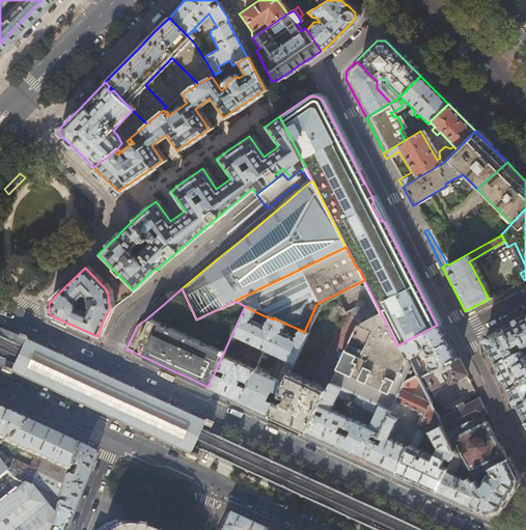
[(266,316),(261,327),(248,321),(252,310),(245,306),(231,335),(260,349),(274,319),(266,316)]
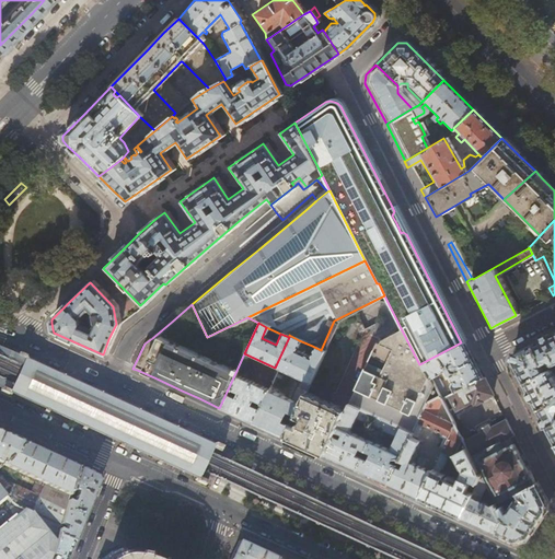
[(421,404),(436,396),(419,364),(401,328),(378,340),(374,340),(345,404),(346,405),(377,419),(408,433),(421,404)]
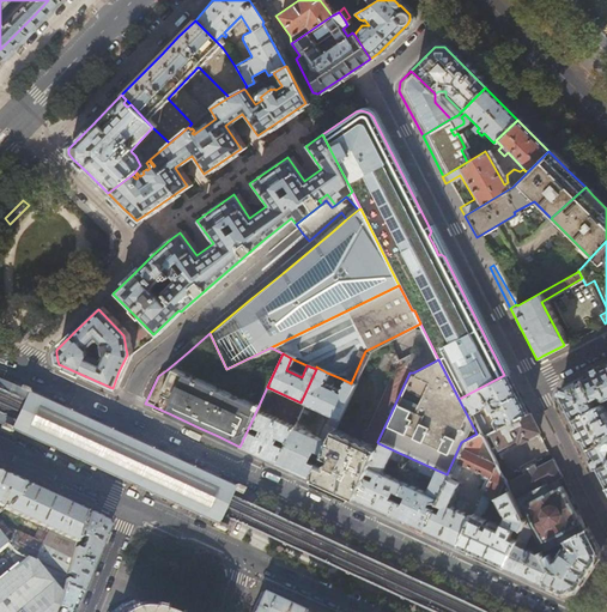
[(593,370),(577,377),(590,400),(593,399),(600,403),(606,398),(606,367),(605,363),(593,370)]
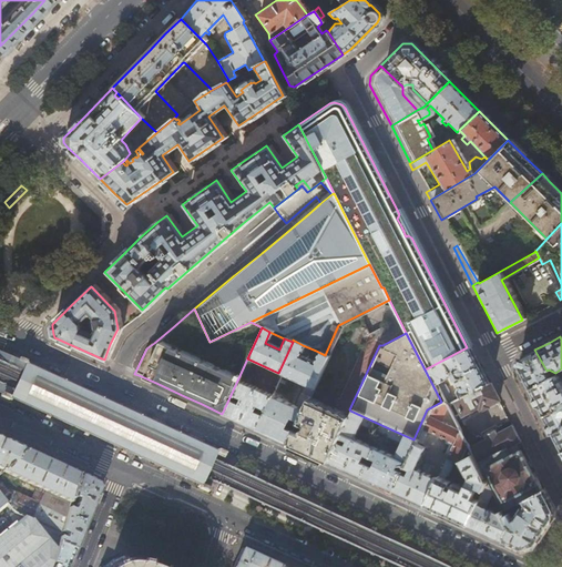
[(268,435),(285,443),(305,401),(325,355),(316,351),(310,362),(297,356),(303,345),(293,340),(293,342),(278,373),(300,383),(290,405),(268,395),(262,408),(259,415),(253,427),(268,435)]
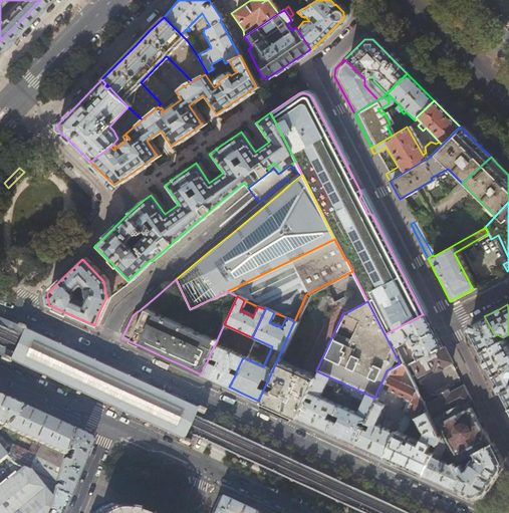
[(440,347),(423,314),(385,334),(400,363),(402,365),(407,363),(399,348),(397,349),(395,346),(398,344),(397,342),(405,338),(407,335),(410,336),(412,340),(409,341),(409,343),(412,349),(410,353),(412,356),(410,358),(411,361),(440,347)]
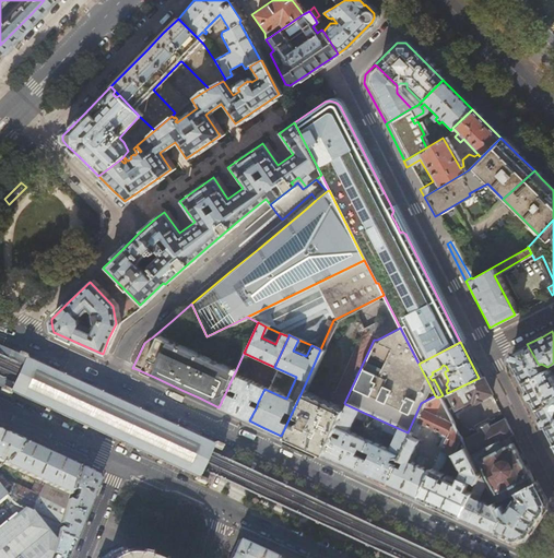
[(539,365),(527,344),(509,353),(507,361),(510,369),(518,383),(540,372),(538,369),(542,367),(539,365)]
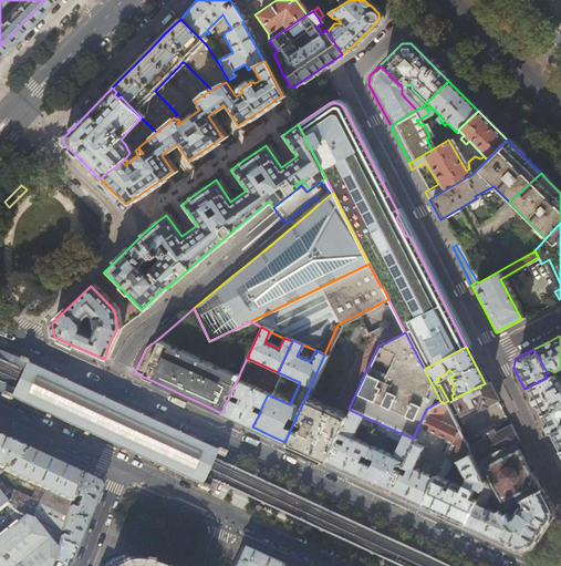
[(209,449),(23,363),(21,368),(19,367),(19,368),(13,366),(1,394),(6,395),(6,397),(8,398),(6,402),(191,487),(193,483),(195,484),(196,483),(198,479),(206,460),(208,454),(209,454),(207,453),(209,449)]
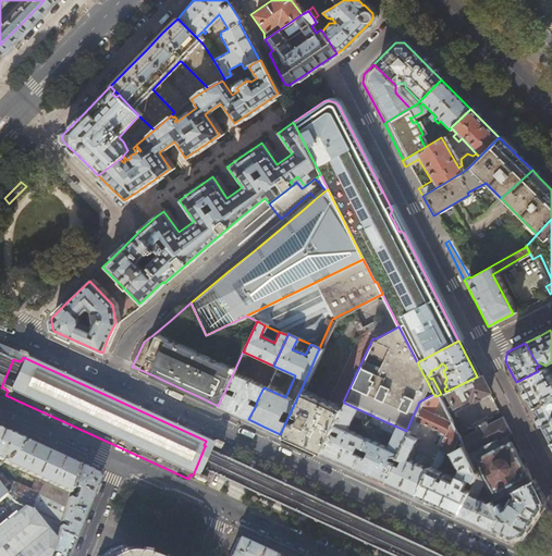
[(540,370),(538,371),(516,382),(522,392),(530,408),(542,403),(541,398),(551,392),(551,386),(544,371),(540,370)]
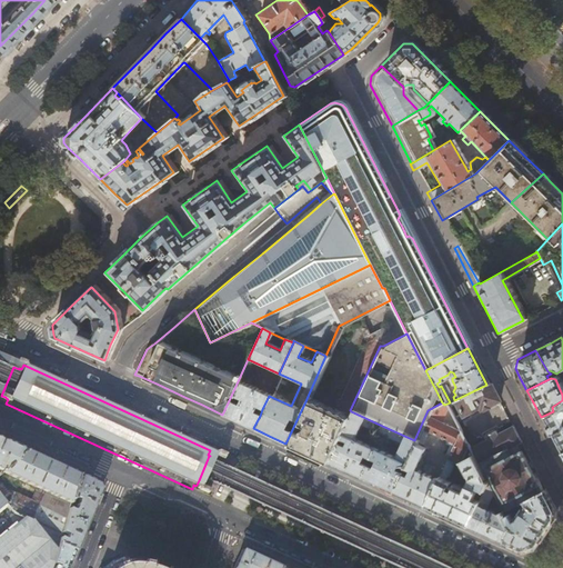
[(252,411),(254,407),(254,406),(262,409),(269,396),(238,381),(222,415),(239,422),(253,428),(260,416),(252,411)]
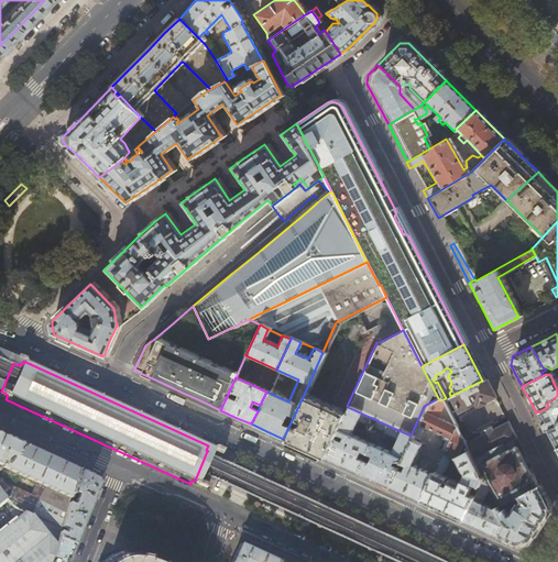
[(491,397),(482,381),(450,396),(446,398),(440,400),(440,403),(446,411),(453,407),(456,411),(471,403),(473,405),(491,397)]
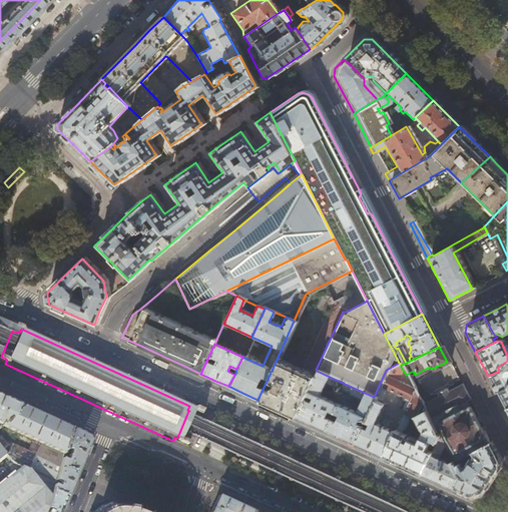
[(507,361),(498,367),(499,371),(488,376),(497,394),(504,409),(507,406),(507,361)]
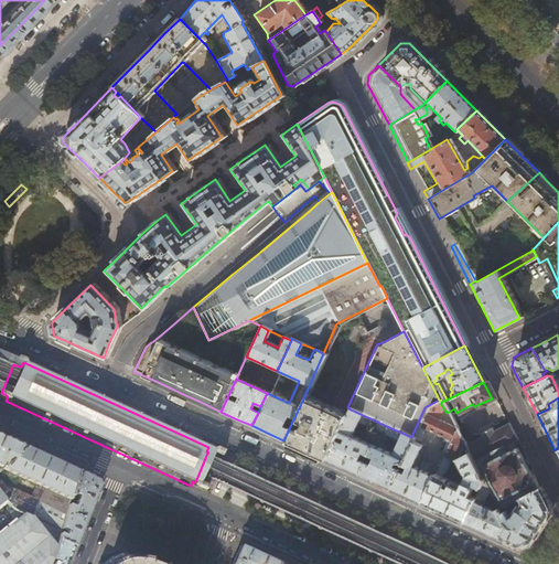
[(324,459),(344,417),(303,398),(283,440),(305,450),(324,459)]
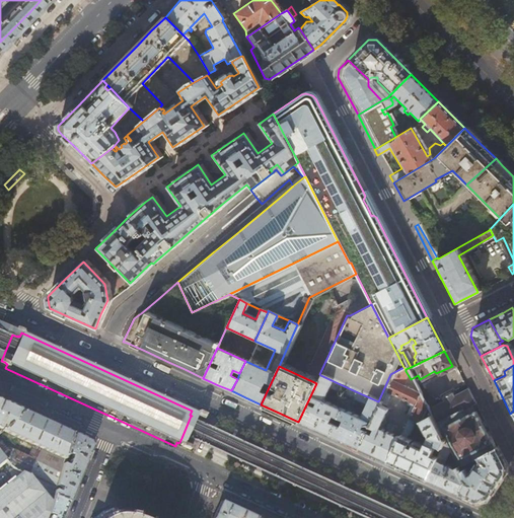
[(406,369),(404,367),(390,374),(378,401),(356,448),(371,455),(385,461),(396,438),(387,434),(390,427),(383,425),(380,431),(375,428),(384,410),(379,408),(379,405),(380,404),(382,405),(385,400),(386,393),(412,405),(417,394),(398,385),(406,371),(406,369)]
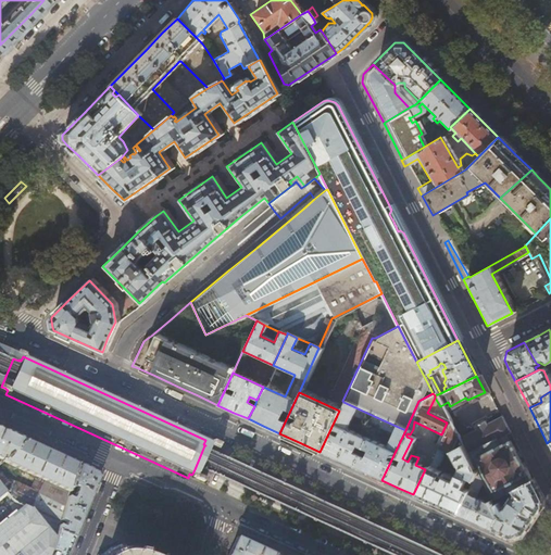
[(351,466),(364,438),(343,428),(350,415),(370,425),(374,416),(343,402),(339,411),(320,452),(336,458),(351,466)]
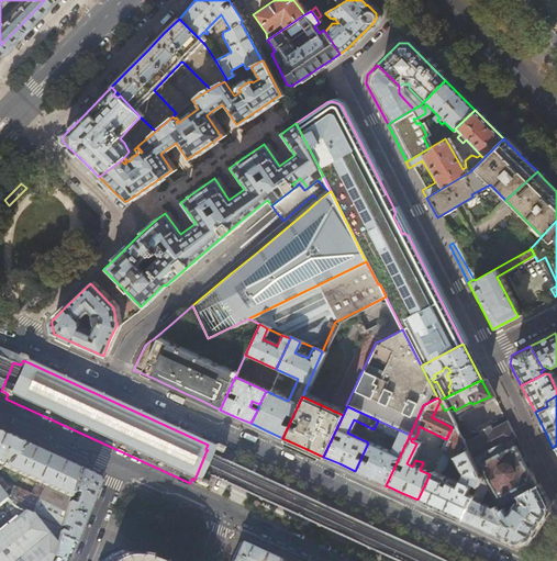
[(375,434),(372,433),(368,442),(355,471),(368,478),(386,485),(410,435),(378,421),(374,429),(394,439),(389,451),(388,452),(375,446),(376,441),(372,439),(375,434)]
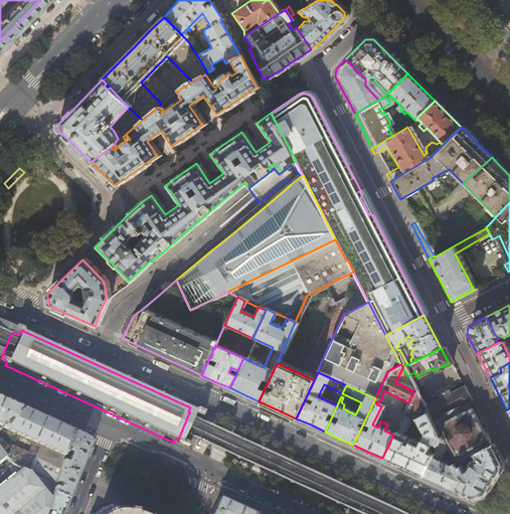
[(468,401),(460,386),(422,405),(426,412),(436,433),(440,431),(452,456),(454,457),(456,462),(457,462),(459,461),(467,457),(471,454),(486,447),(483,441),(483,440),(464,404),(464,403),(468,401)]
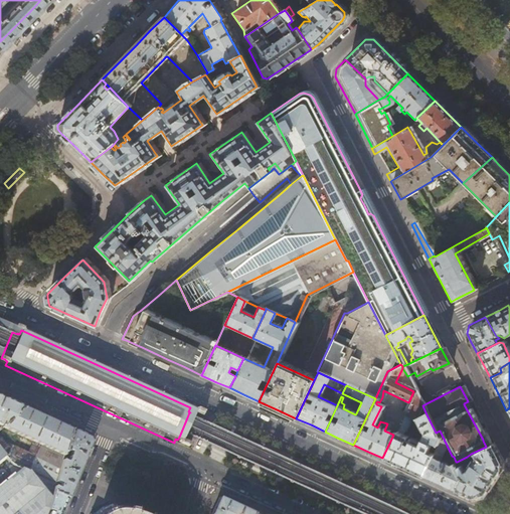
[(426,412),(418,416),(417,415),(416,412),(420,403),(413,391),(408,402),(393,435),(382,458),(398,465),(420,476),(430,455),(425,453),(428,447),(428,444),(434,446),(438,439),(436,433),(426,412)]
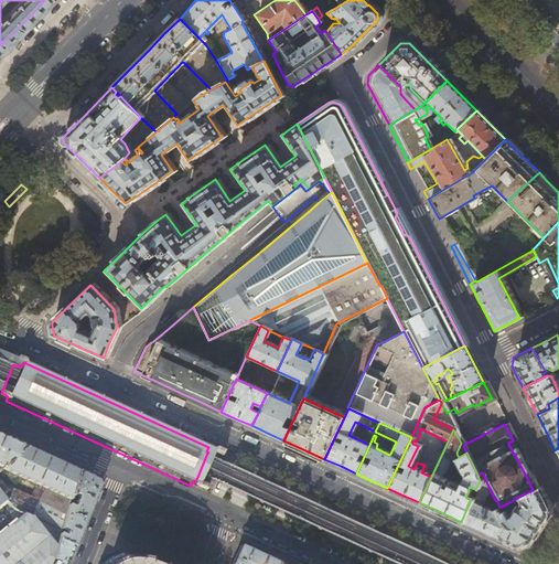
[(0,466),(21,448),(0,438),(0,466)]
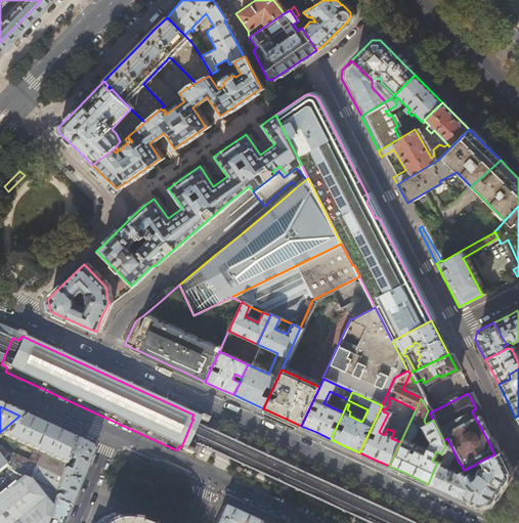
[(62,459),(68,438),(42,427),(19,416),(0,432),(0,436),(29,449),(23,461),(8,454),(4,466),(8,471),(19,476),(52,491),(60,466),(62,459)]
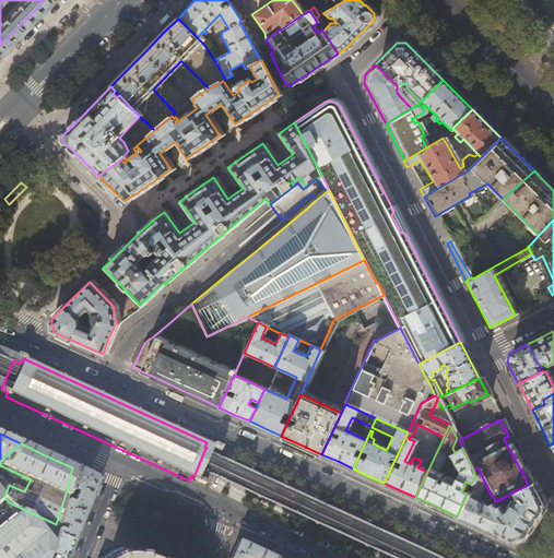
[(73,493),(71,499),(65,497),(56,524),(61,526),(61,527),(59,533),(55,531),(52,536),(68,543),(93,483),(90,475),(80,471),(72,467),(67,489),(73,493)]
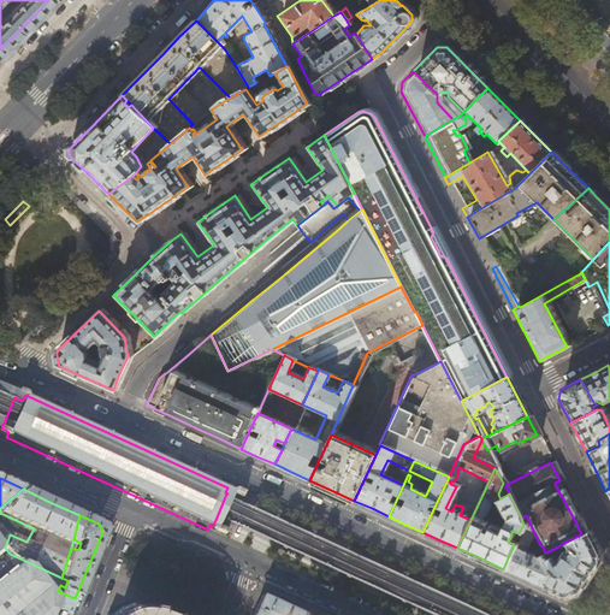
[(529,536),(523,525),(519,533),(514,544),(503,569),(520,577),(542,586),(549,573),(546,568),(545,565),(540,556),(533,542),(529,543),(536,555),(536,559),(522,553),(529,536)]
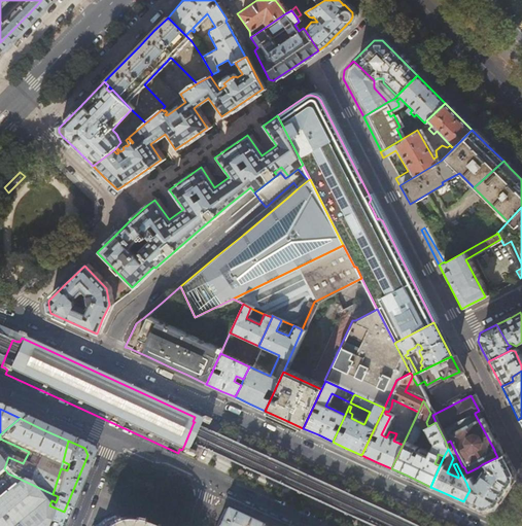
[(501,454),(497,457),(482,464),(485,468),(478,481),(467,486),(470,490),(463,501),(480,511),(493,506),(501,493),(511,481),(511,472),(501,454)]
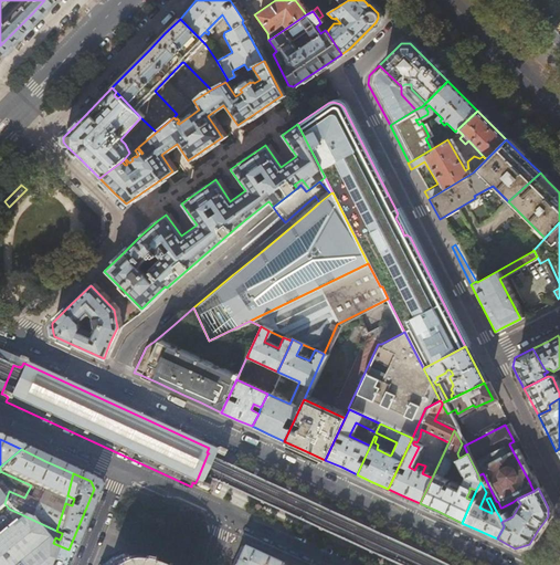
[(56,531),(21,514),(0,531),(0,500),(0,564),(46,564),(48,562),(53,543),(55,537),(56,531)]
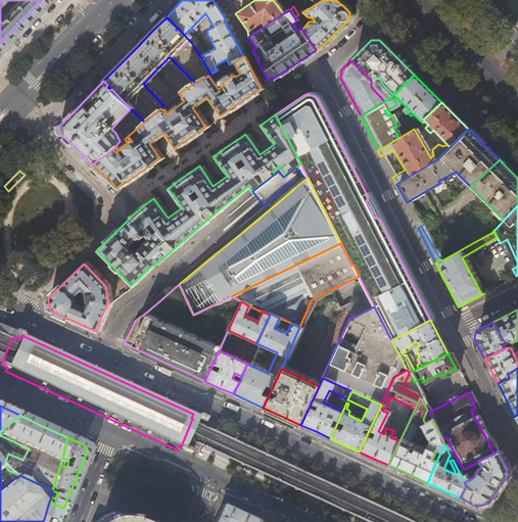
[(463,479),(468,476),(464,469),(463,469),(459,472),(463,479)]
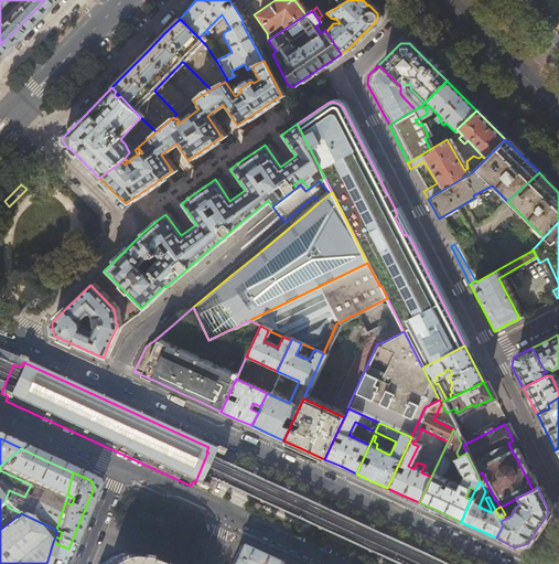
[(62,563),(68,549),(53,542),(47,561),(51,563),(62,563)]
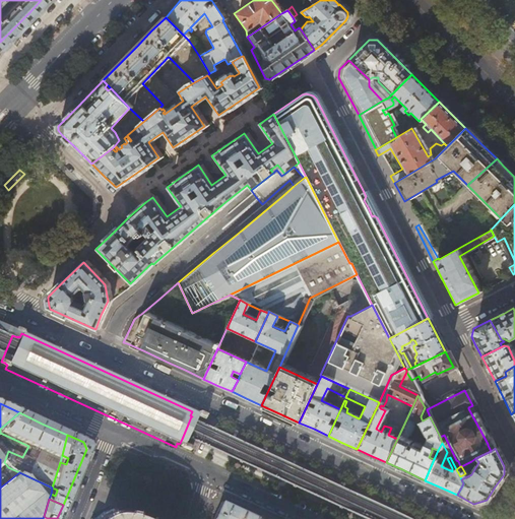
[(217,503),(209,518),(250,518),(238,513),(217,503)]
